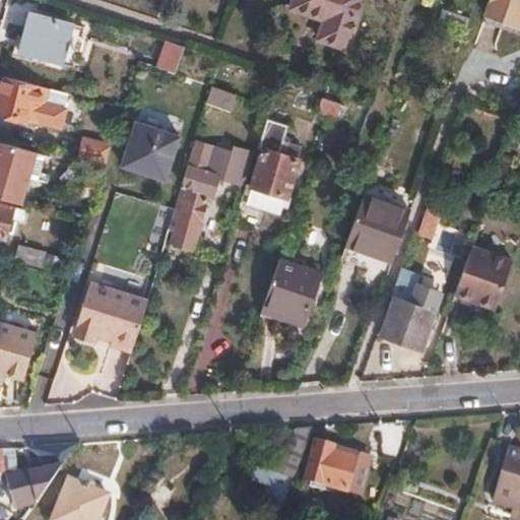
[(360,0),(290,0),(288,9),(320,19),(315,37),(344,46),(360,0)]
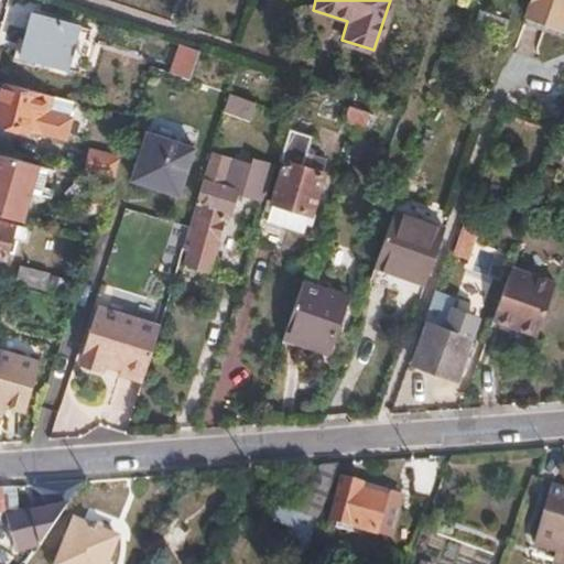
[(563,26),(563,0),(532,0),(527,17),(563,30),(563,26)]
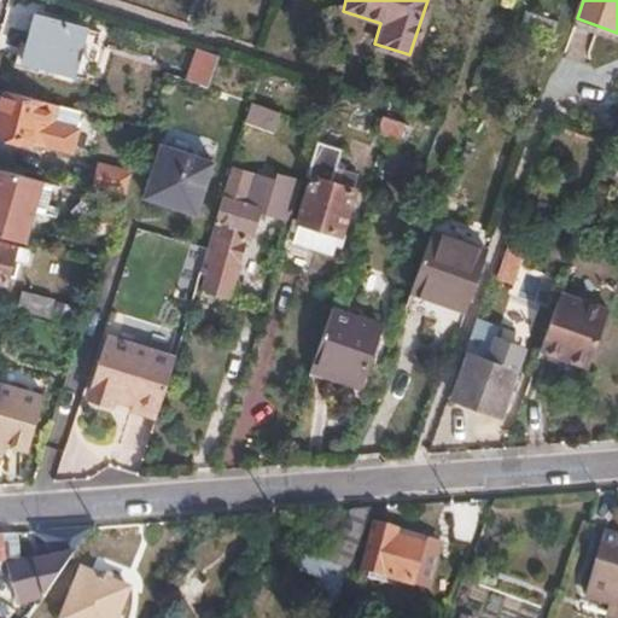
[(10,7),(0,46),(0,51),(12,56),(24,11),(10,7)]
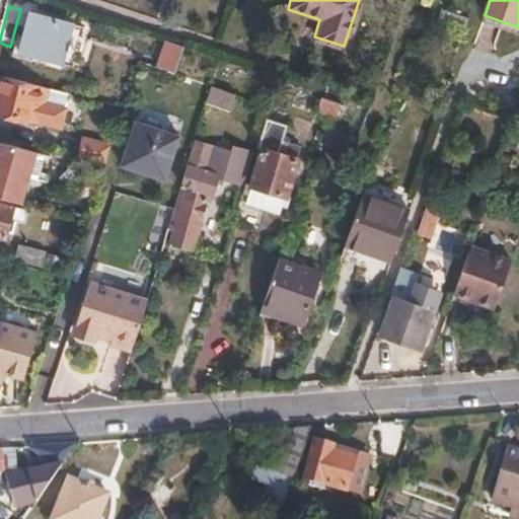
[(72,23),(30,11),(19,52),(61,63),(72,23)]
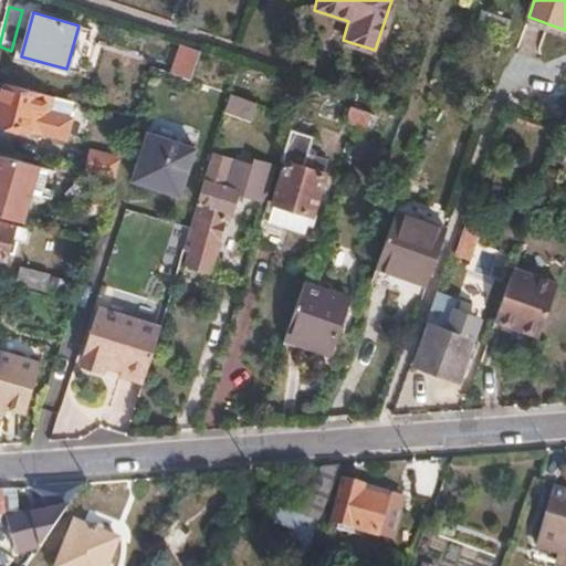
[(166,73),(187,81),(198,50),(176,43),(166,73)]
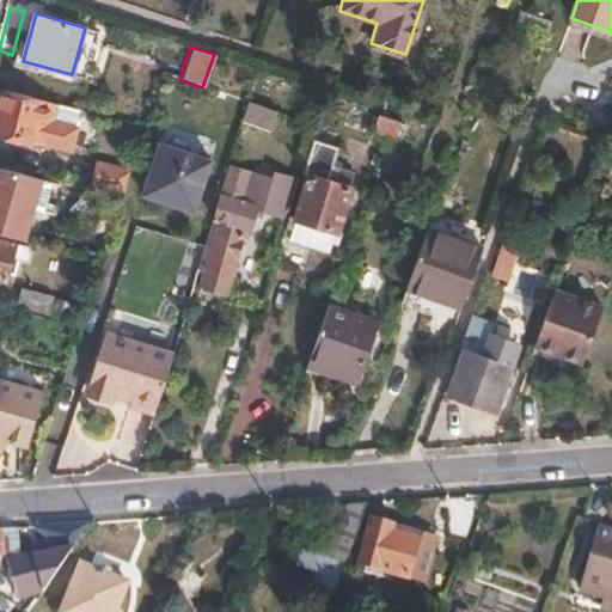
[(83,109),(7,89),(0,114),(0,130),(77,153),(84,128),(79,127),(83,109)]
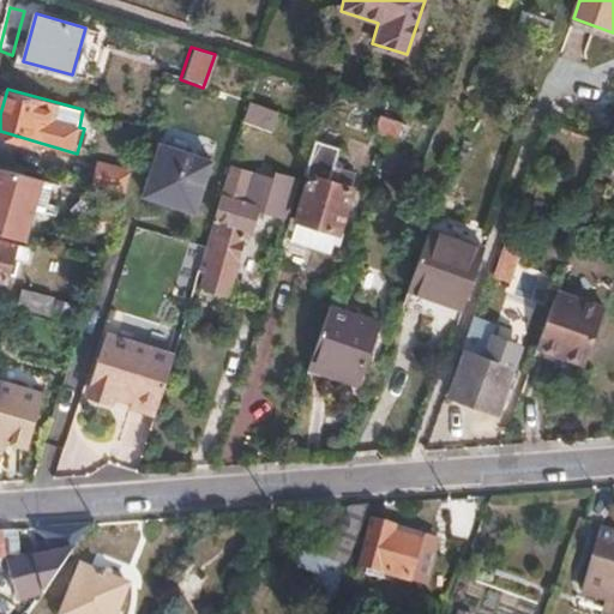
[(272,128),(278,109),(250,100),(244,118),(272,128)]
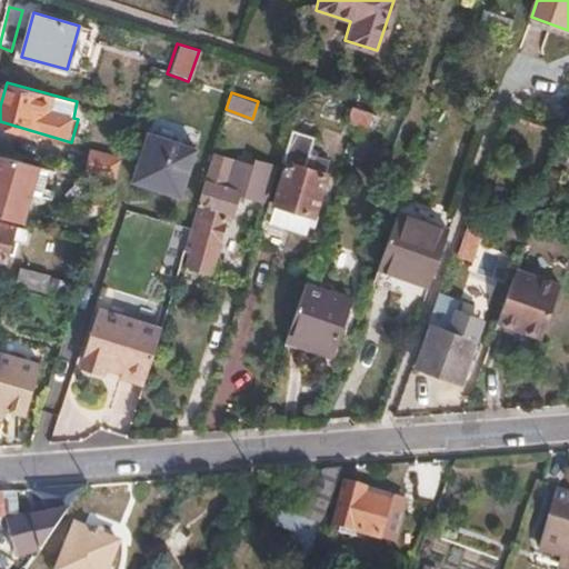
[(372,112),(355,106),(349,120),(368,127),(372,112)]
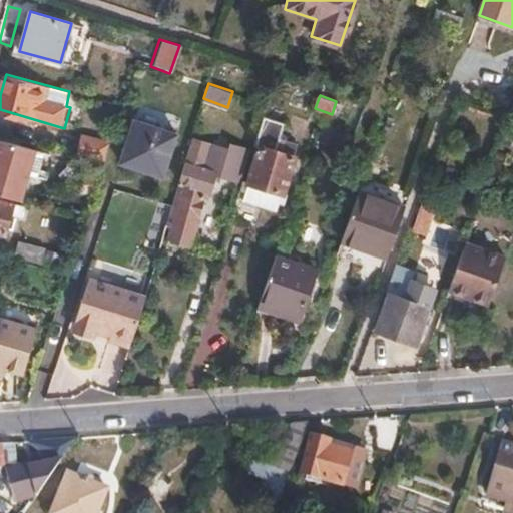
[(131,120),(117,162),(162,176),(175,133),(131,120)]
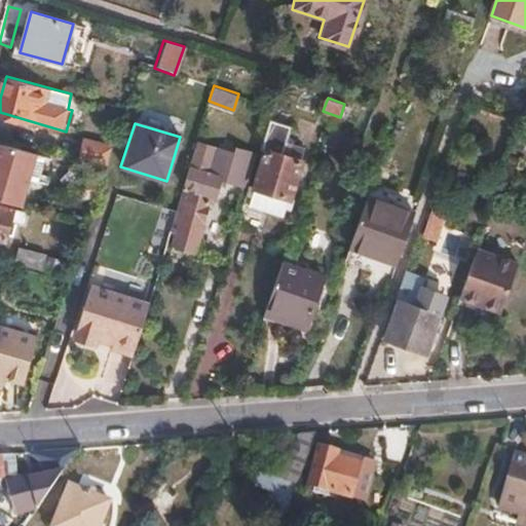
[(249,184),(238,219),(261,227),(267,209),(283,214),(310,136),(276,123),(255,186),(249,184)]
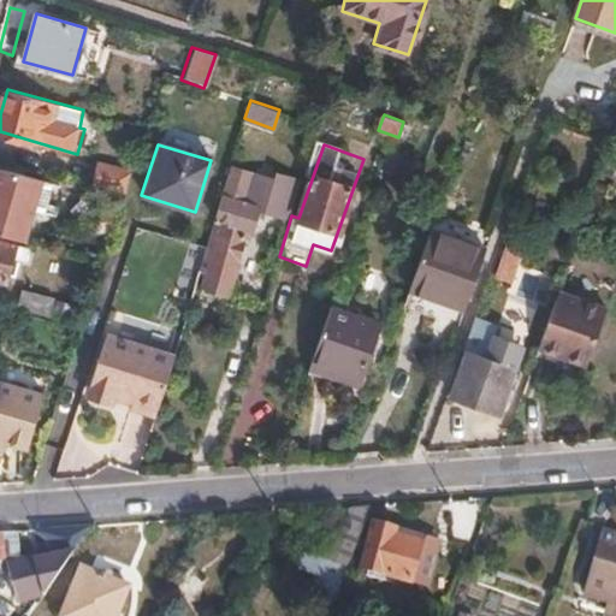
[(413,163),(391,154),(385,172),(407,179),(413,163)]
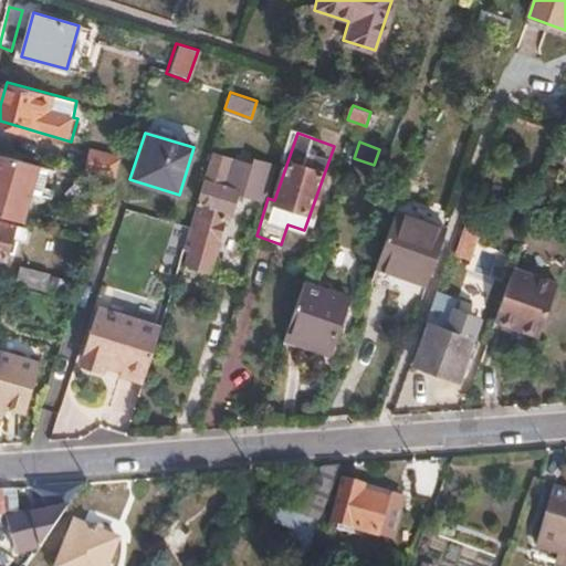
[(87,150),(82,169),(112,178),(116,164),(118,158),(87,150)]
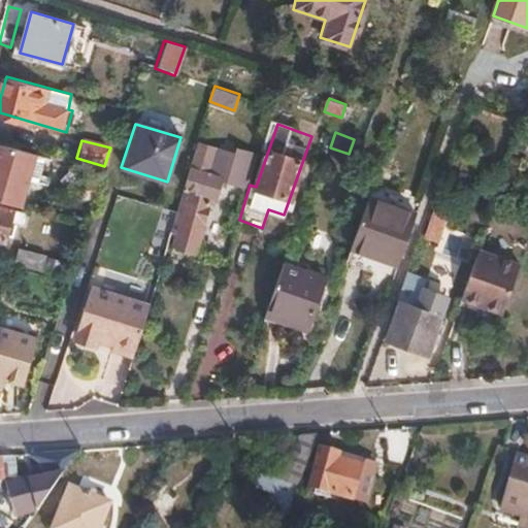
[(197,142),(176,211),(170,232),(177,235),(175,244),(197,252),(212,201),(216,202),(223,177),(209,173),(216,150),(197,142)]
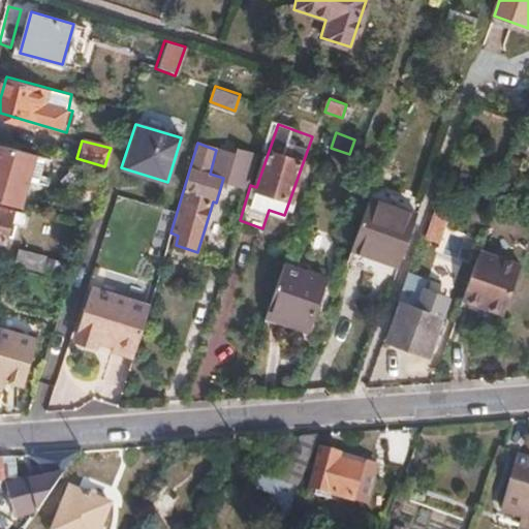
[(0,145),(0,200),(20,207),(27,182),(37,184),(44,158),(0,145)]
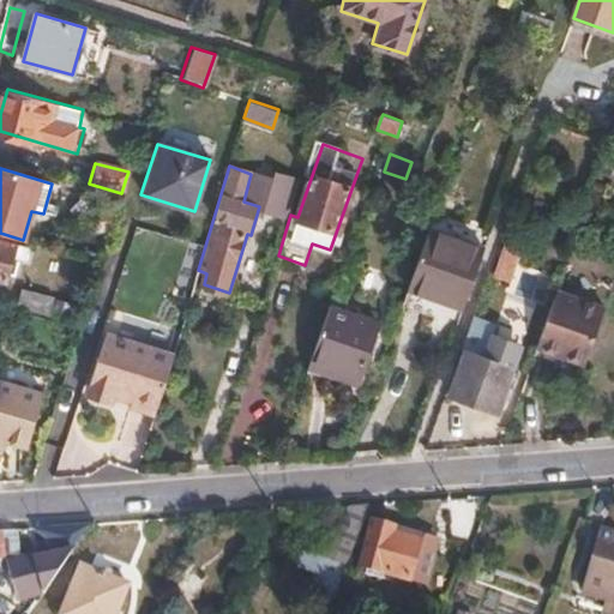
[(295,180),(277,173),(266,208),(284,214),(295,180)]
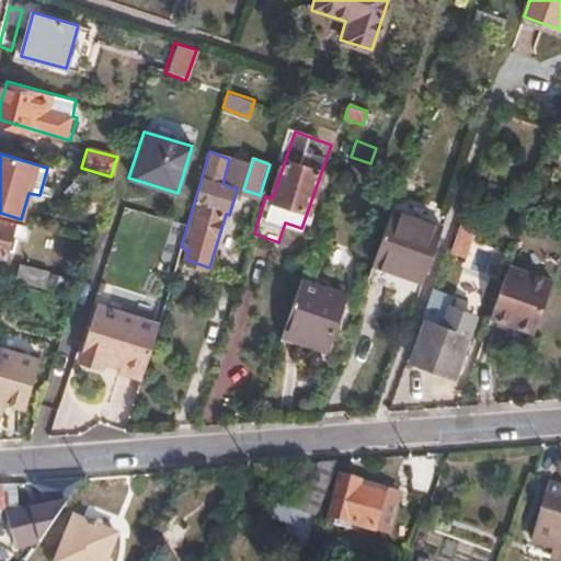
[(423,282),(443,228),(392,210),(373,263),(423,282)]
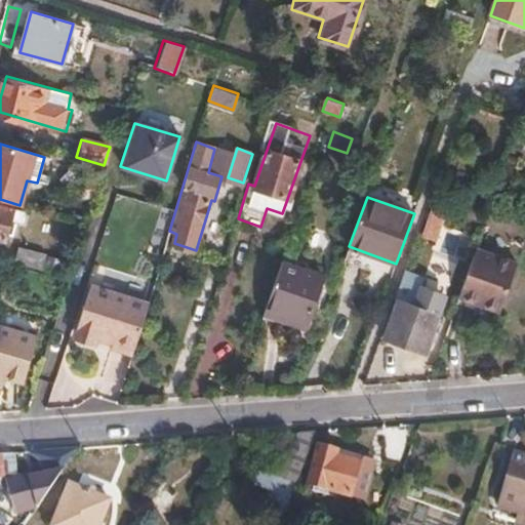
[(13,209),(0,205),(0,237),(5,239),(13,209)]
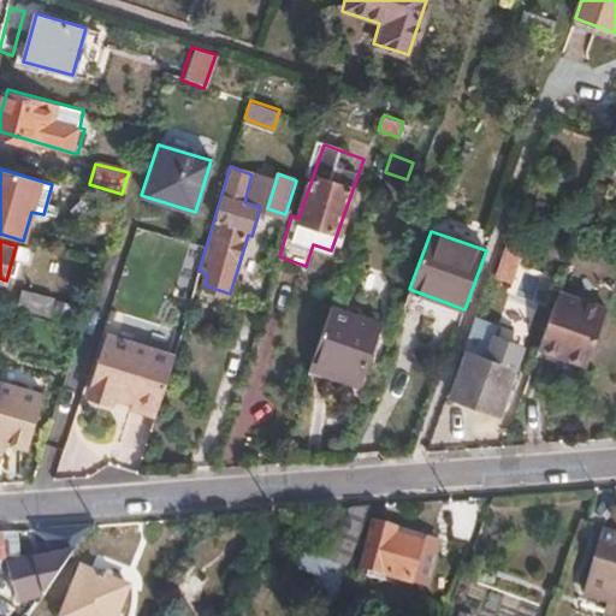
[(520,249),(504,242),(492,276),(507,282),(520,249)]
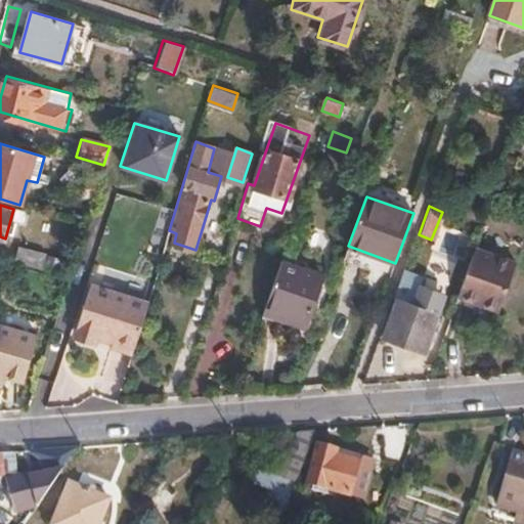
[(319,229),(302,223),(291,260),(303,264),(301,270),(313,274),(316,267),(330,271),(341,243),(317,235),(319,229)]
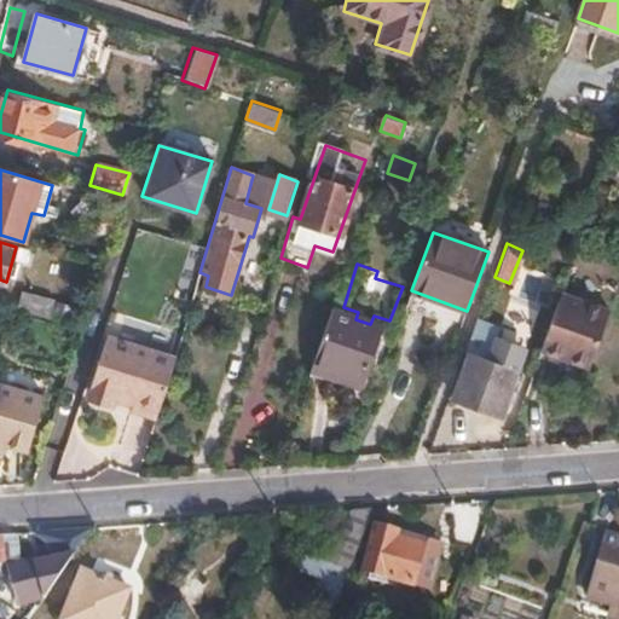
[(19,308),(51,316),(55,300),(24,291),(19,308)]
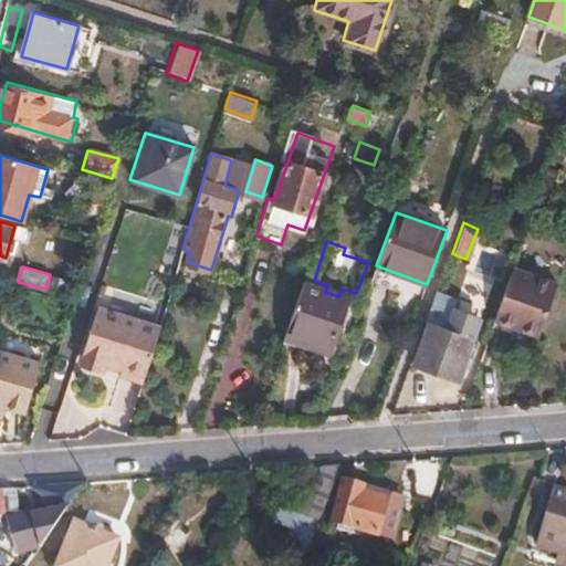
[(50,274),(46,289),(61,293),(65,279),(50,274)]
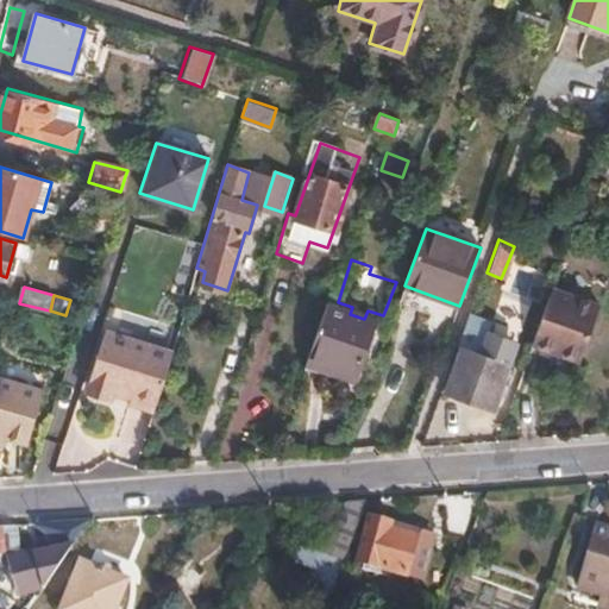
[(497,315),(523,321),(528,303),(502,297),(497,315)]
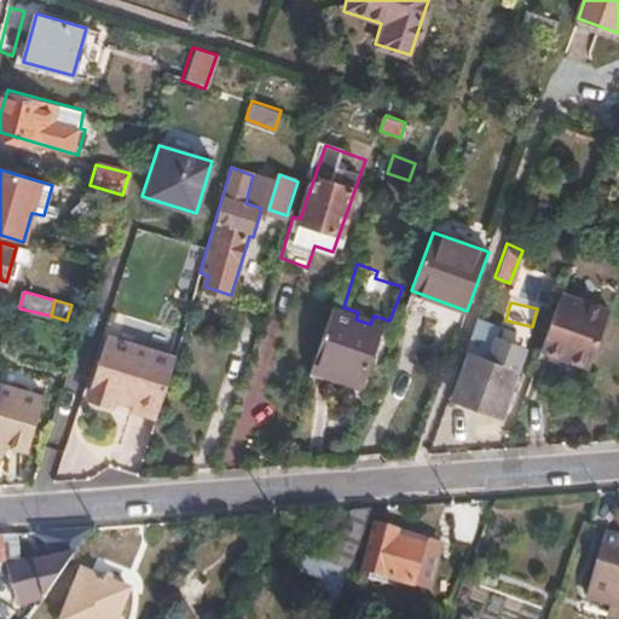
[(559,370),(584,380),(602,327),(555,311),(534,369),(556,377),(559,370)]
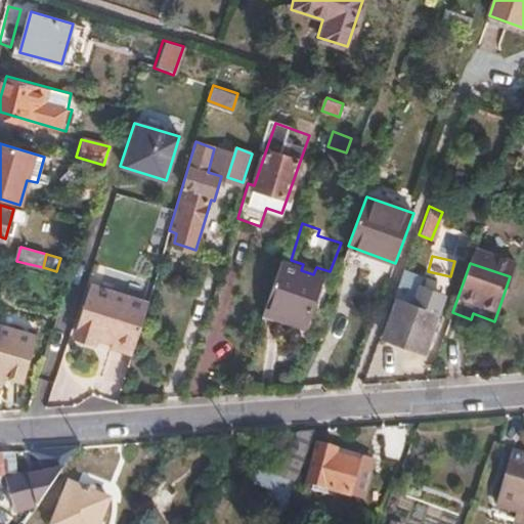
[(397,298),(413,304),(421,285),(424,276),(406,269),(397,298)]
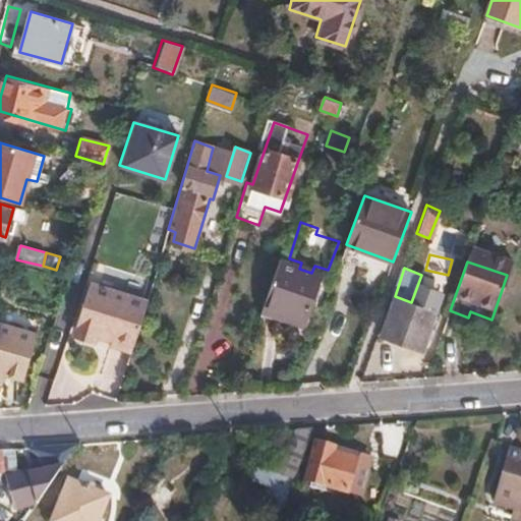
[(112,343),(132,349),(148,298),(91,280),(76,328),(98,335),(99,332),(113,337),(112,343)]
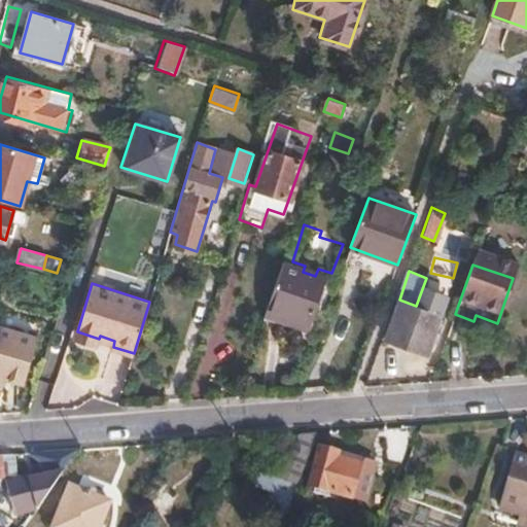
[(447,294),(423,286),(416,306),(438,314),(447,294)]
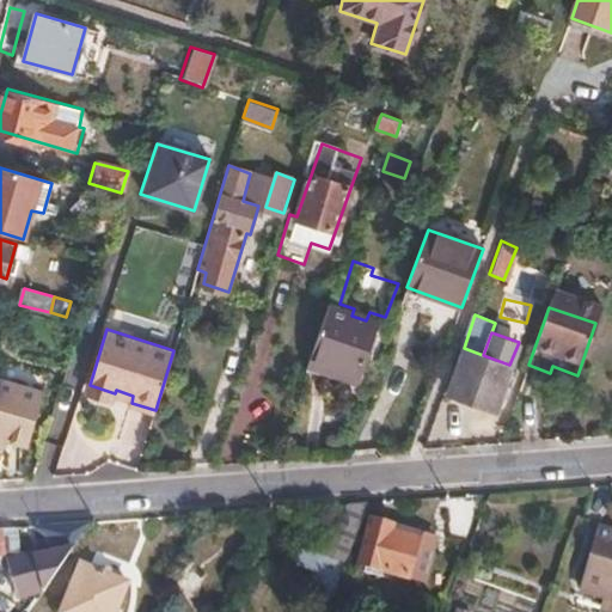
[(317,340),(297,399),(337,415),(340,409),(346,410),(360,369),(366,372),(371,360),(317,340)]
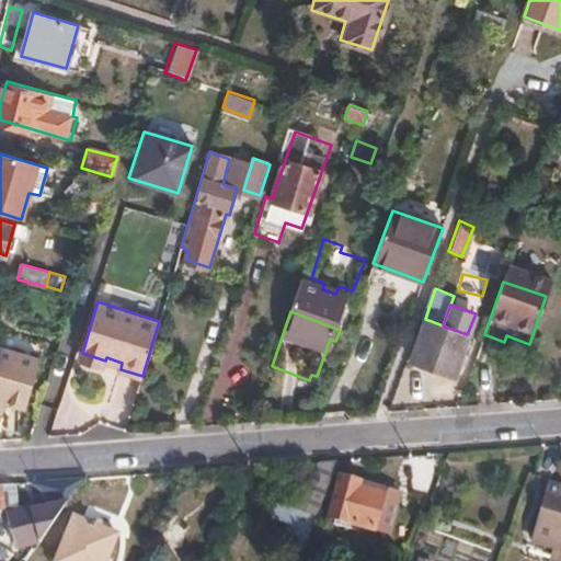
[(425,319),(424,319),(410,358),(453,375),(467,334),(443,325),(425,319)]
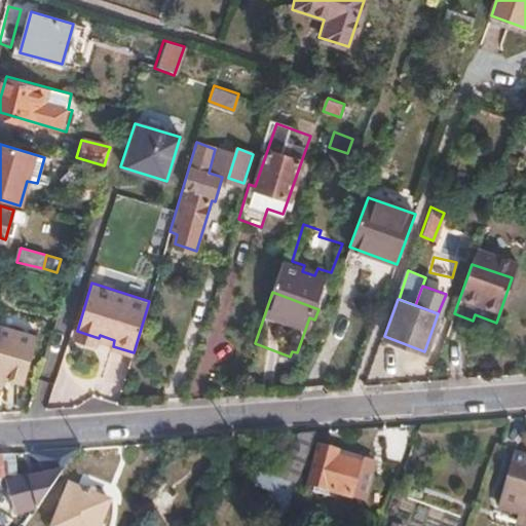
[(0,328),(0,383),(3,385),(9,365),(27,371),(36,338),(0,328)]
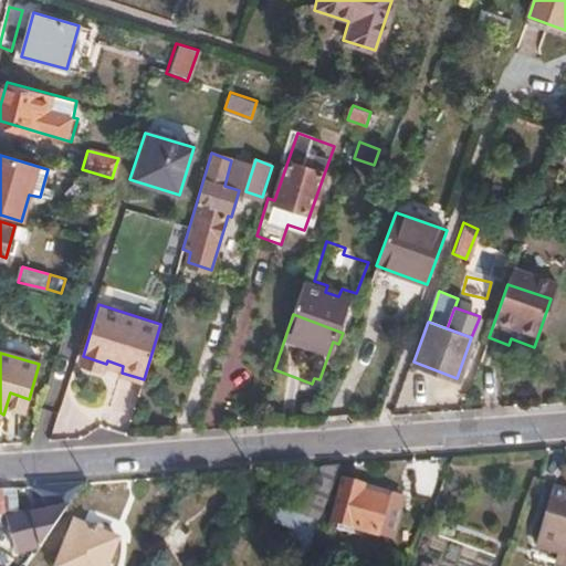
[(291,543),(308,548),(343,463),(323,464),(291,543)]
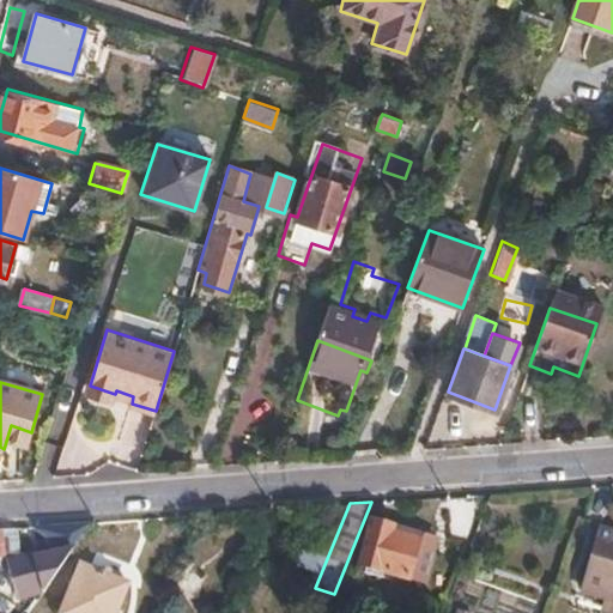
[(396,525),(374,519),(362,562),(423,580),(436,536),(396,525)]
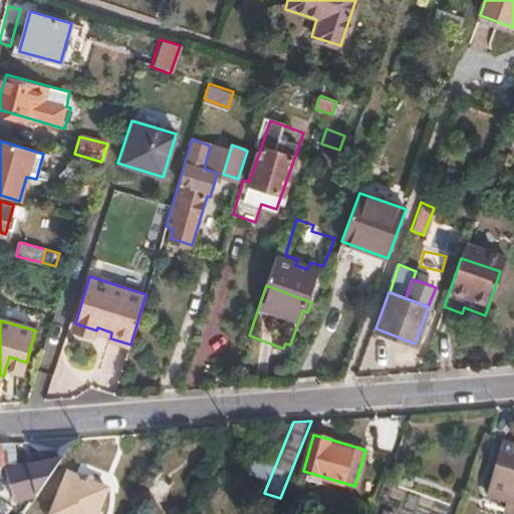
[(58,464),(76,438),(29,442),(42,451),(42,460),(47,463),(56,461),(58,464)]
